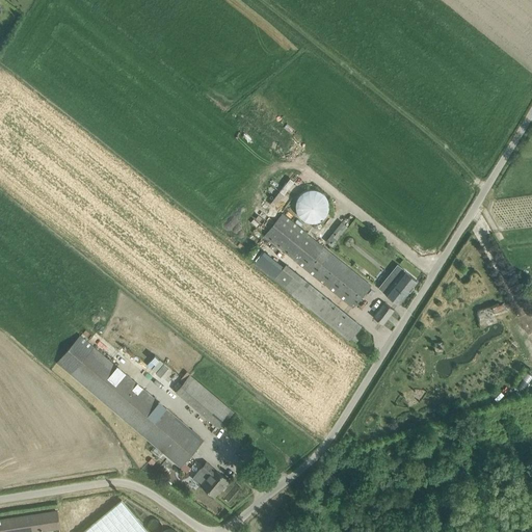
[(295,204),(295,208),(296,212),(297,215),(299,217),(302,219),(304,221),(308,222),(312,222),(315,222),(318,221),(320,220),(322,219),(325,216),(327,213),(328,209),(328,206),(328,202),(326,198),(325,196),(323,193),(320,191),(317,190),(313,189),(309,189),(306,191),(300,193),(298,196),(296,200),(295,204)]
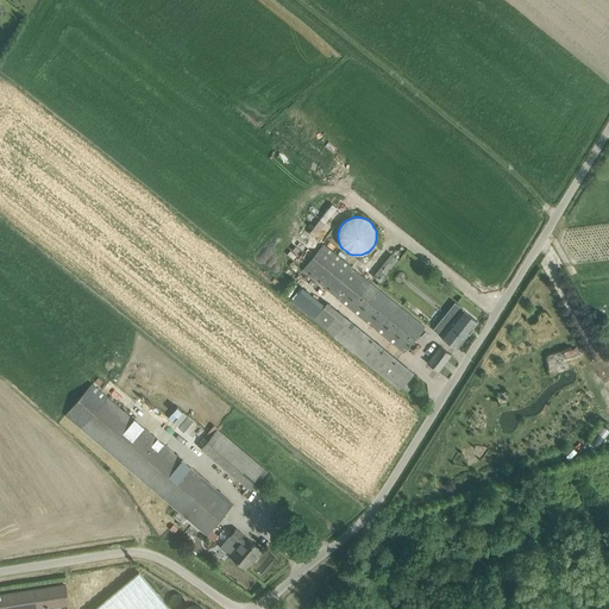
[(302,270),(401,351),(403,352),(425,327),(322,244),(302,270)]
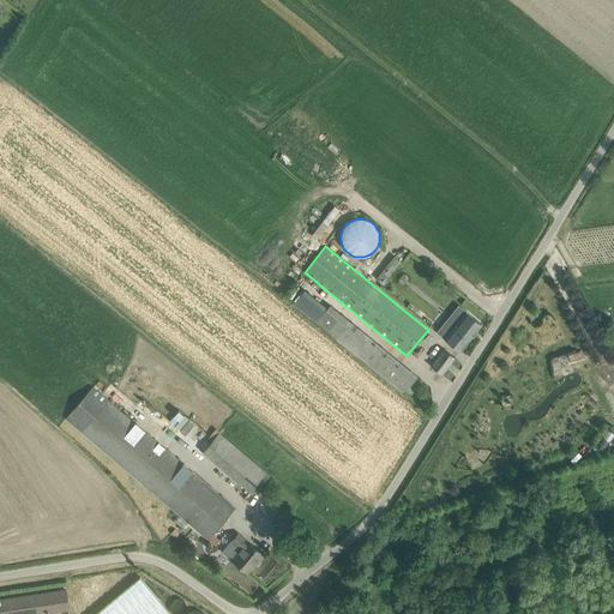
[(375,278),(387,288),(393,281),(389,277),(402,262),(393,256),(375,278)]
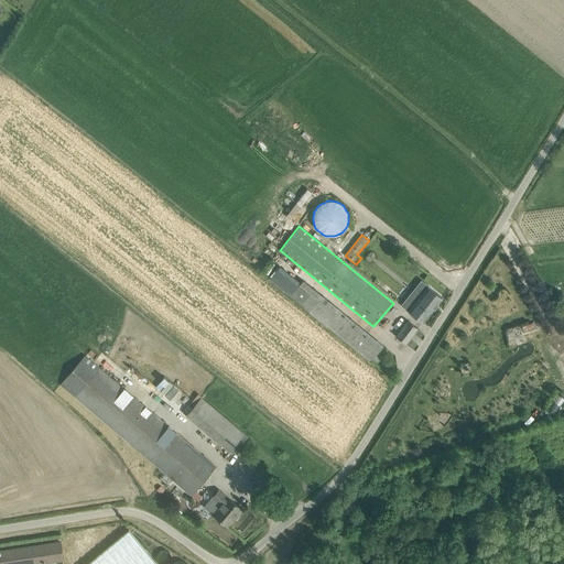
[(270,279),(370,360),(382,346),(302,281),(300,282),(280,267),(270,279)]
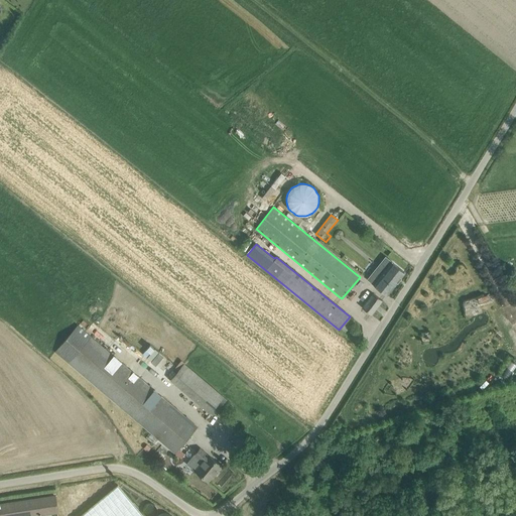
[(373,284),(386,295),(404,272),(391,262),(382,273),(376,268),(370,276),(372,277),(369,280),(374,284),(373,284)]
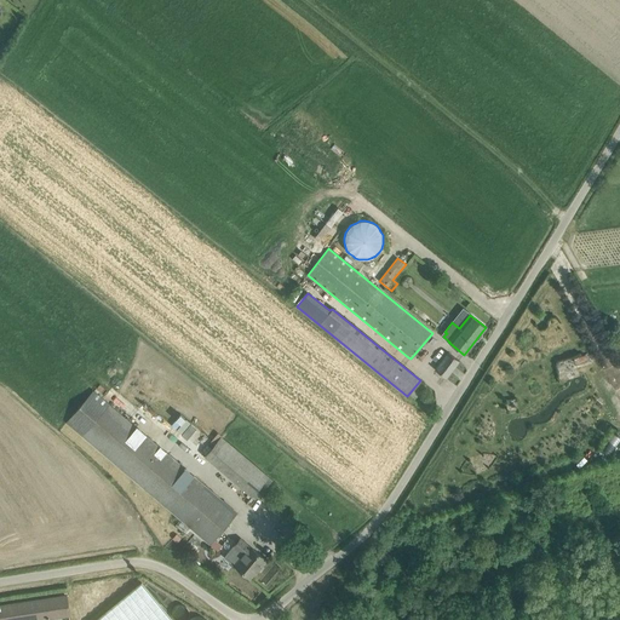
[(435,369),(446,378),(459,361),(448,352),(435,369)]
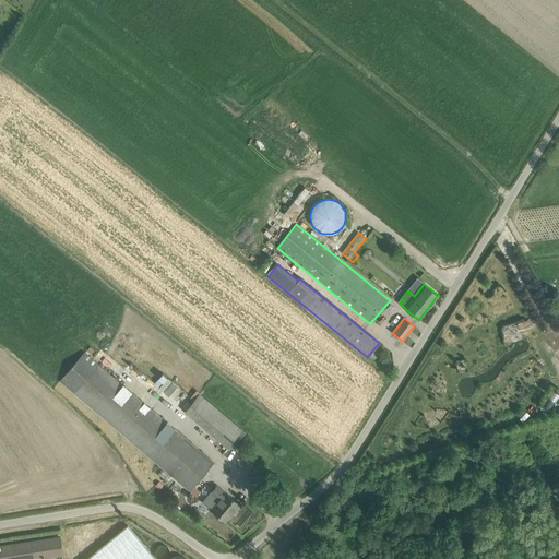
[(84,353),(60,381),(189,491),(214,462),(84,353)]
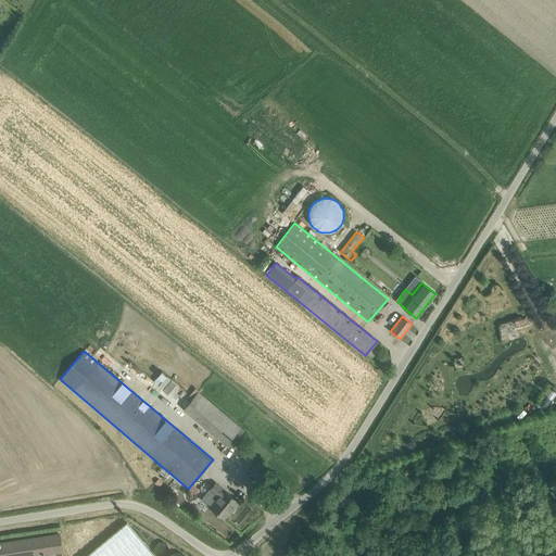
[(546,409),(555,394),(555,389),(551,386),(539,404),(546,409)]
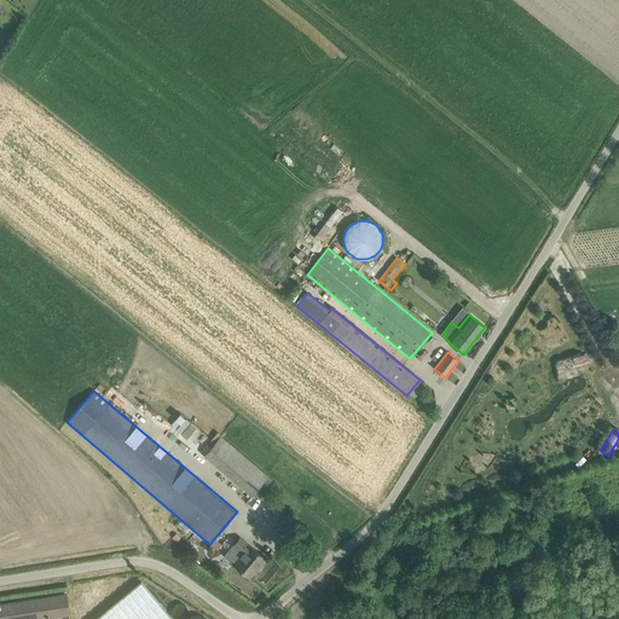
[(203,456),(252,497),(268,476),(220,435),(203,456)]
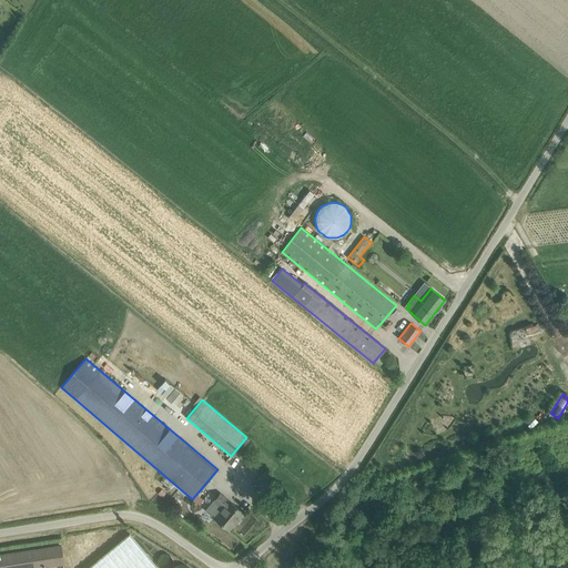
[(205,510),(229,529),(243,513),(220,494),(214,500),(205,510)]
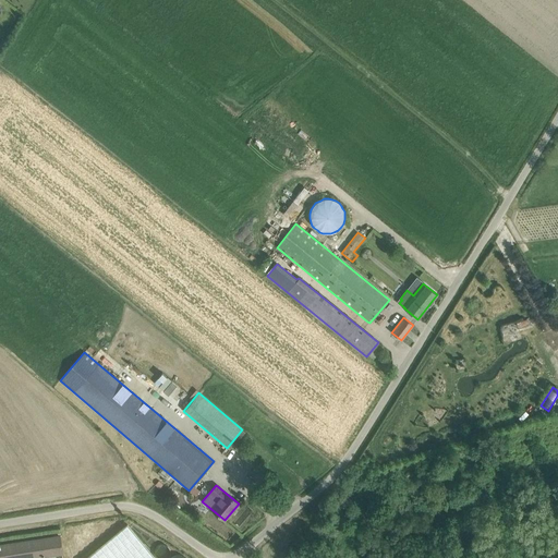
[(154,557),(126,524),(86,557),(154,557)]
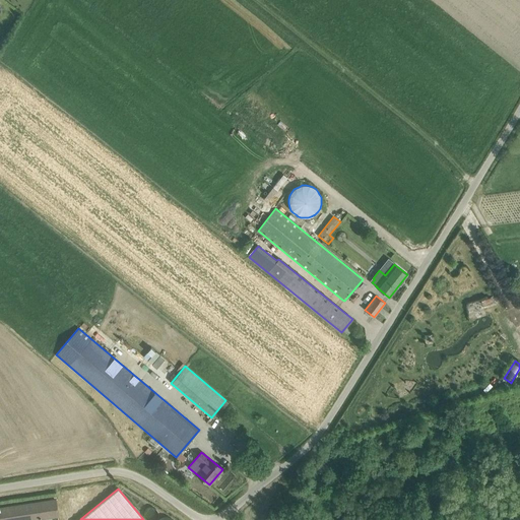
[(58,519),(55,500),(0,508),(0,519),(39,519),(45,519),(58,519)]
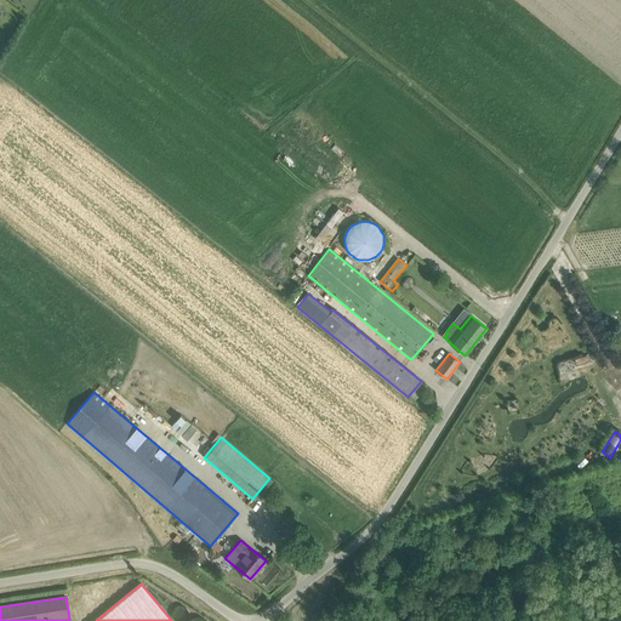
[(172,615),(172,616),(172,619),(175,620),(186,620),(187,620),(188,619),(189,615),(189,613),(187,610),(184,608),(183,607),(180,607),(177,607),(175,608),(174,610),(172,613),(172,615)]
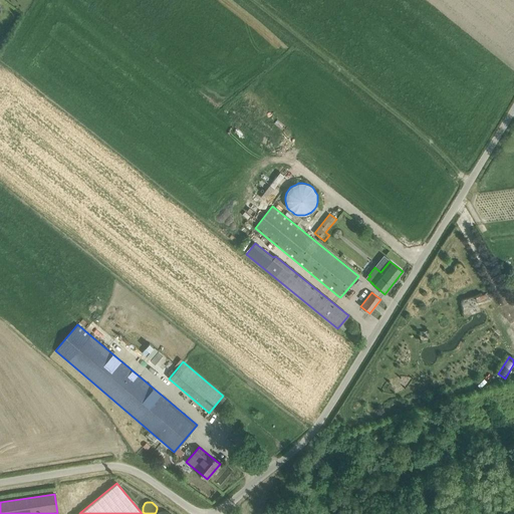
All buildings are outlined.
